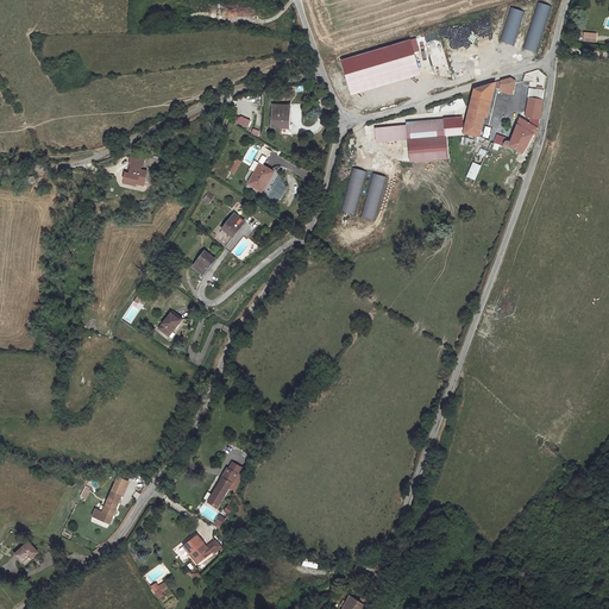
[(537,1),(523,49),(538,52),(550,5),(537,1)]
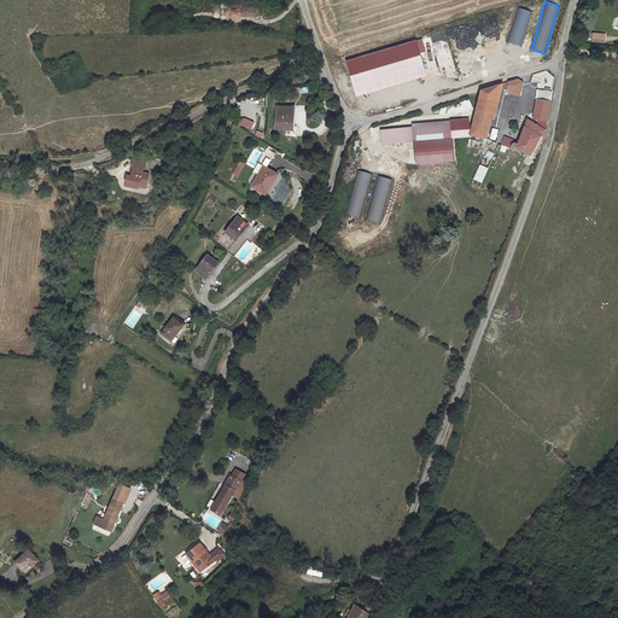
[(507,41),(522,46),(532,11),(518,7),(507,41)]
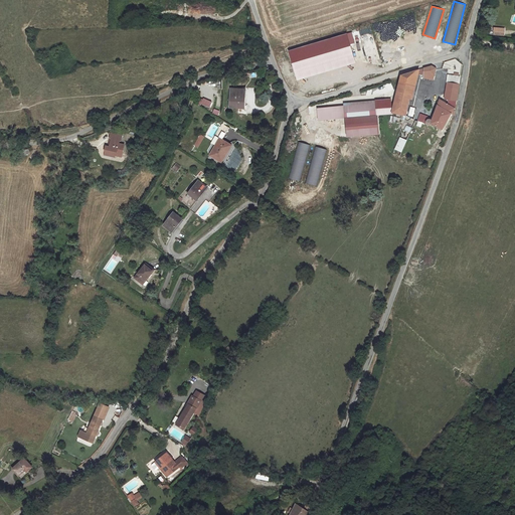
[(296,79),(355,64),(347,34),(288,49),(296,79)]
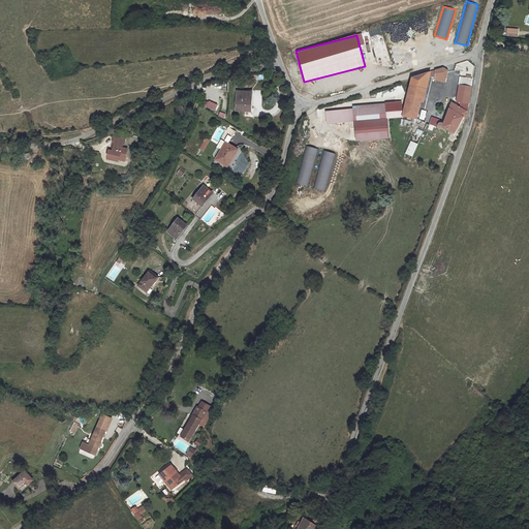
[(437,76),(447,78),(448,70),(443,67),(432,71),(432,76),(437,76)]
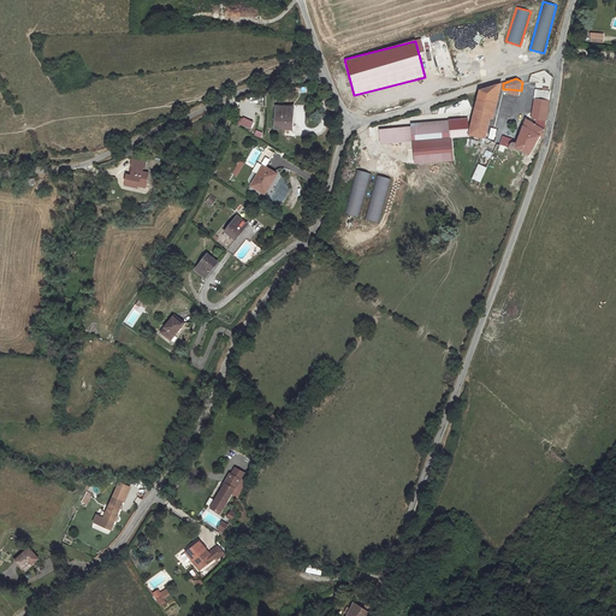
[(502,83),(481,92),(468,131),(485,136),(502,83)]
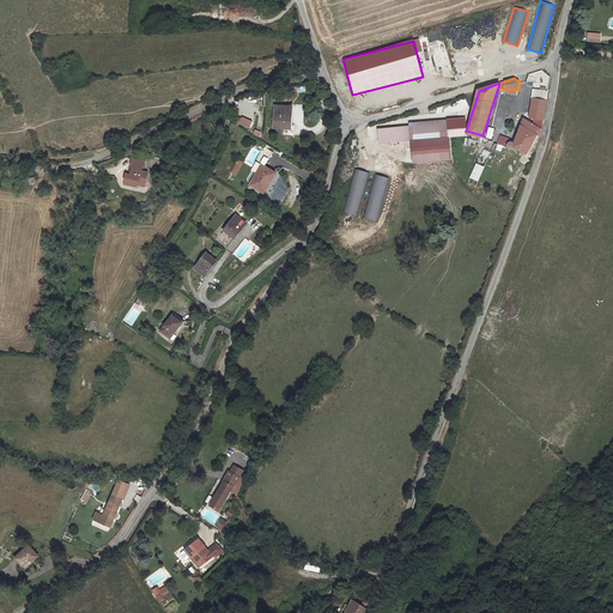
[(530,115),(545,117),(548,97),(534,96),(530,115)]
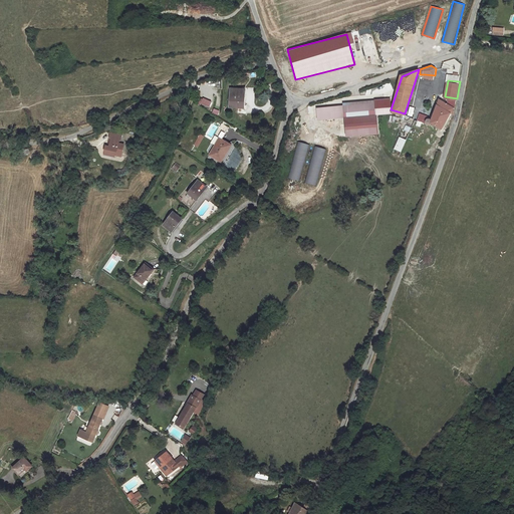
[(243,88),(232,88),(232,107),(245,108),(246,100),(243,100),(243,88)]
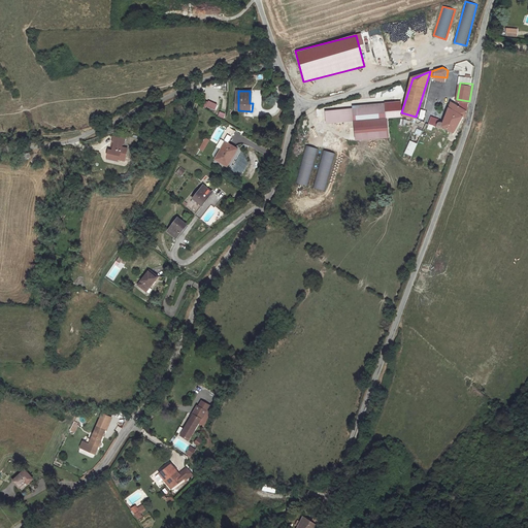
[(203,106),(215,110),(218,104),(206,99),(203,106)]
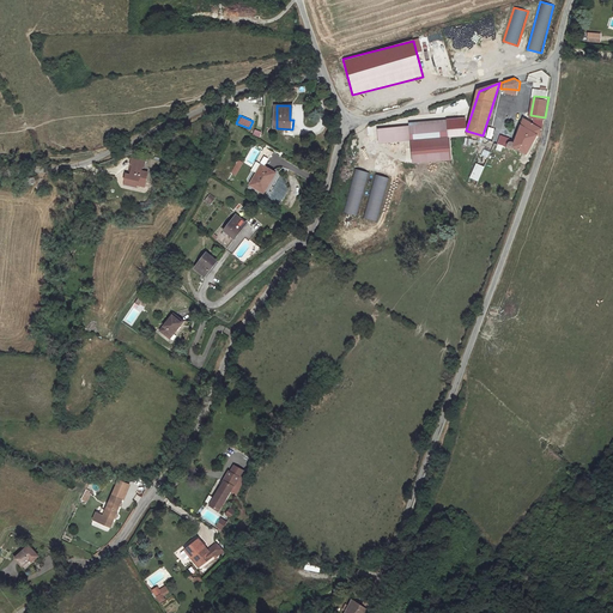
[(513,146),(527,152),(534,133),(538,135),(541,125),(523,117),(514,144),(511,143),(510,141),(508,141),(507,143),(505,144),(505,146),(507,149),(509,149),(511,149),(513,146)]
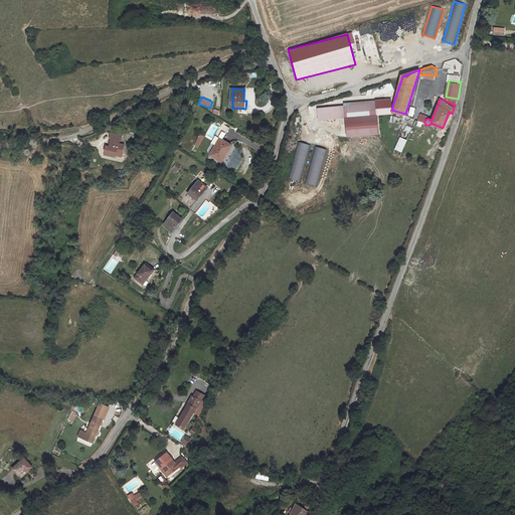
[(345,116),(376,114),(375,104),(344,106),(345,116)]
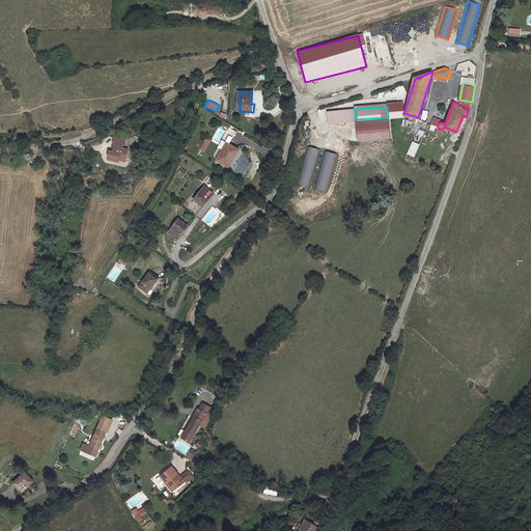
[(421,112),(419,118),(428,120),(430,114),(421,112)]
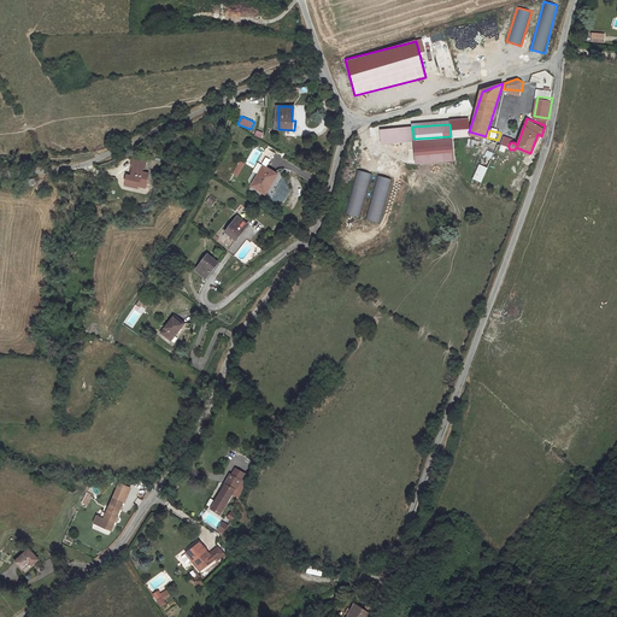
[(506,152),(510,139),(503,136),(498,151),(506,152)]
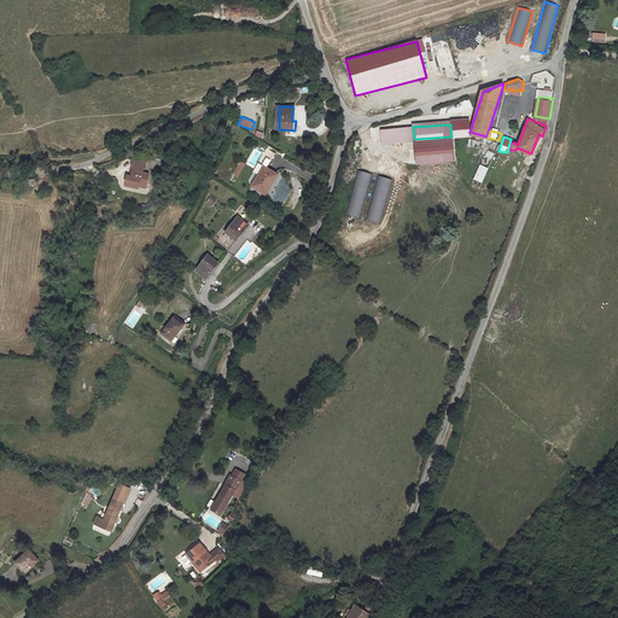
[(239,176),(245,164),(239,162),(234,174),(239,176)]
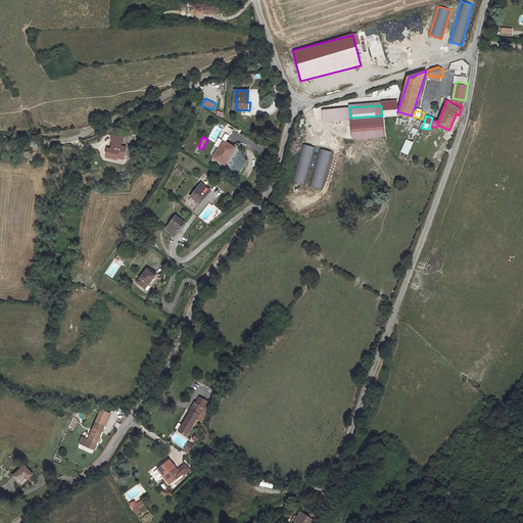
[(400,151),(408,154),(413,142),(406,139),(400,151)]
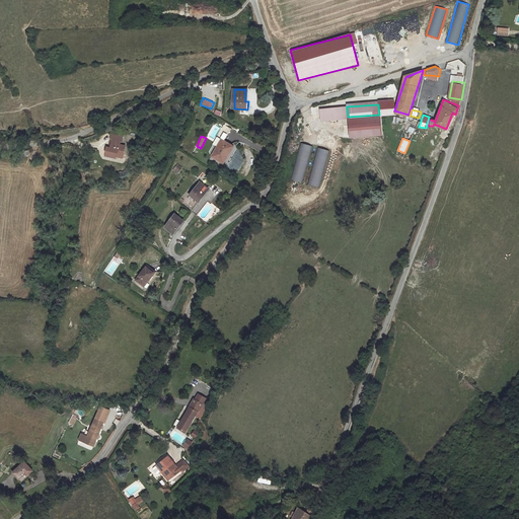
[(115,155),(115,157),(122,159),(124,147),(120,146),(121,143),(112,141),(109,148),(105,147),(104,153),(115,155)]
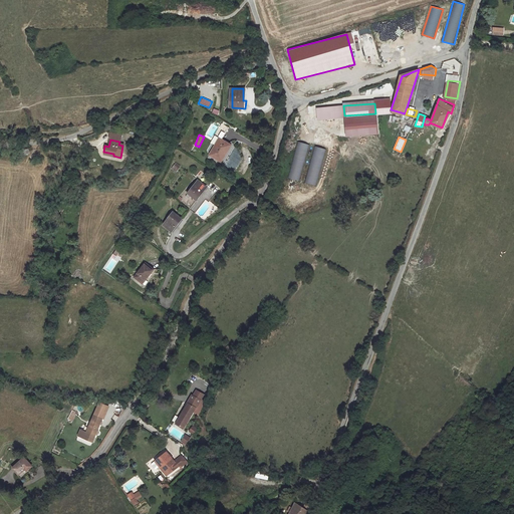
[(300,181),(308,144),(296,142),(289,178),(300,181)]
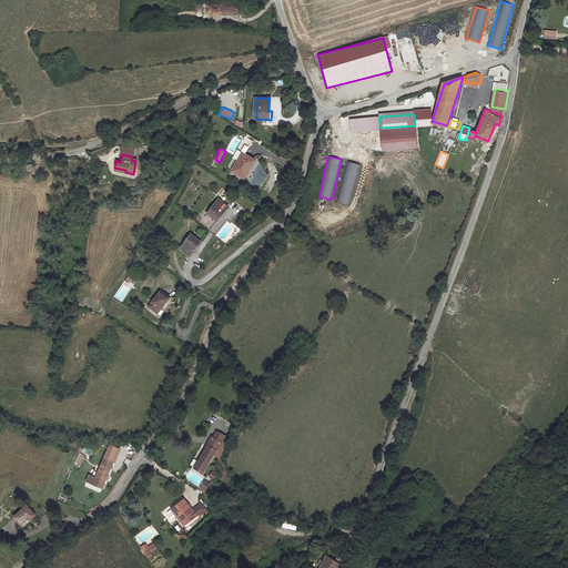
[(269,165),(256,158),(244,175),(252,182),(254,179),(259,181),(269,165)]
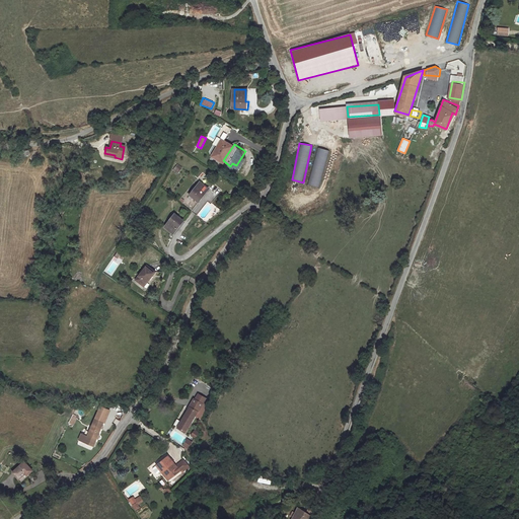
[(319,187),(328,150),(317,147),(308,183),(319,187)]
